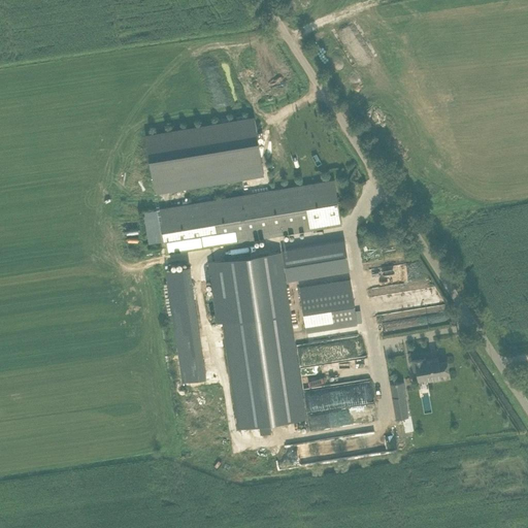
[(254,118),(146,134),(157,193),(263,176),(254,118)]
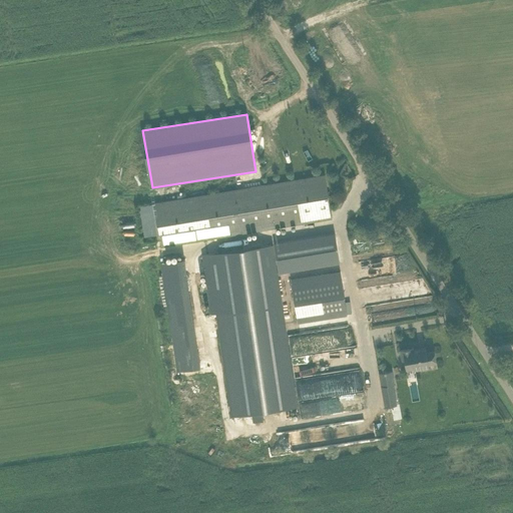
[(161,247),(333,218),(325,175),(154,205),(161,247)]
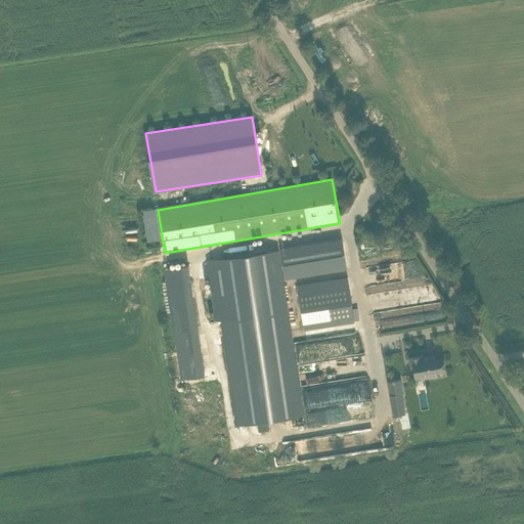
[(147,242),(160,239),(155,209),(142,211),(147,242)]
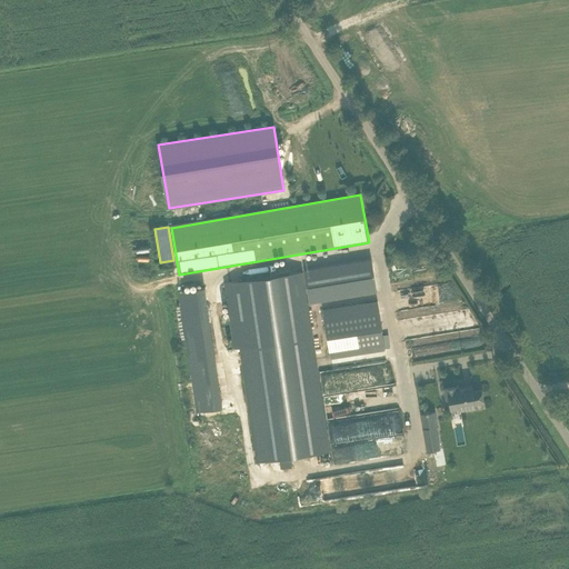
[(377,292),(371,260),(303,270),(303,271),(309,302),(377,292)]
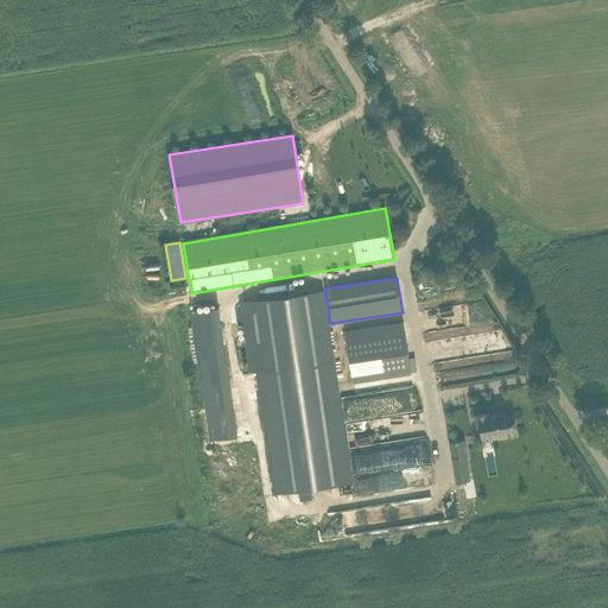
[(324,290),(246,302),(274,494),(298,491),(299,500),(311,498),(310,489),(352,482),(333,361),(306,365),(305,359),(334,355),(324,290)]
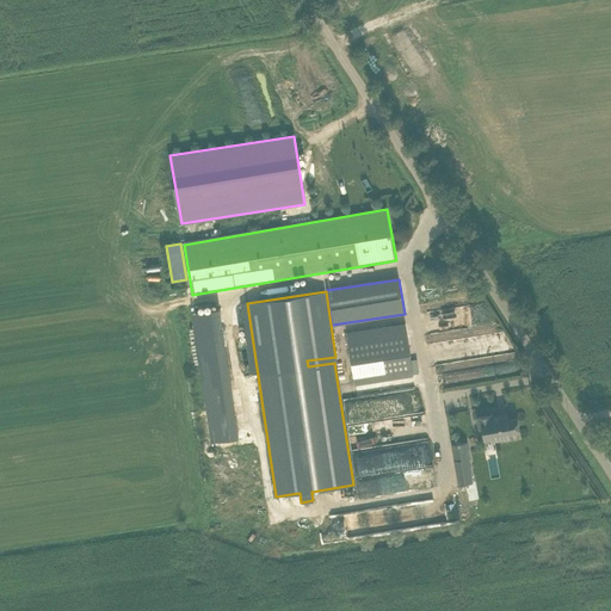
[(347,332),(355,384),(414,375),(406,322),(347,332)]
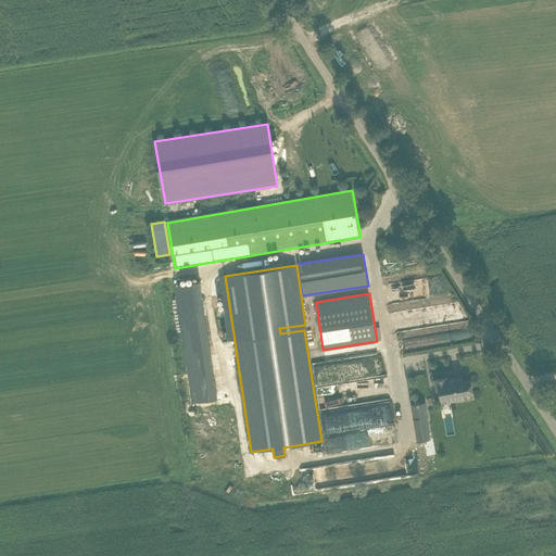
[(356,404),(388,400),(380,352),(321,361),(325,383),(328,383),(329,390),(331,390),(335,409),(357,405),(356,404)]
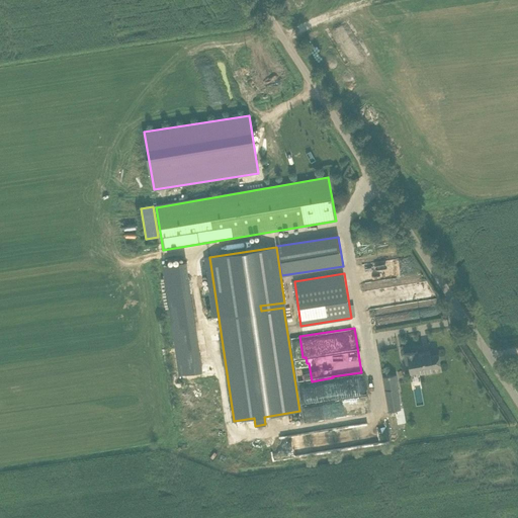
[(419,373),(433,371),(432,368),(441,367),(439,355),(430,356),(430,352),(419,354),(418,351),(404,353),(405,364),(409,364),(410,372),(419,371),(419,373)]
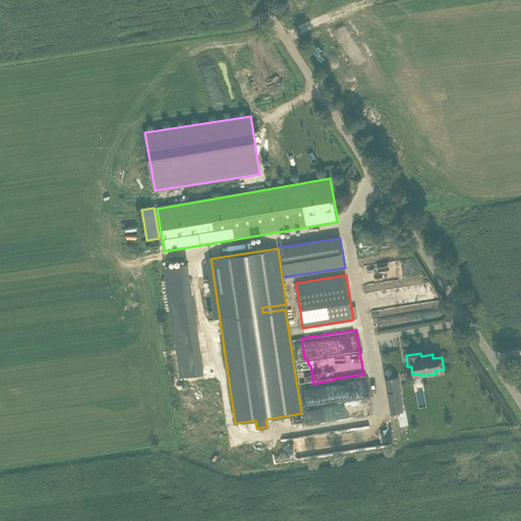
[(384,380),(392,413),(405,410),(398,377),(384,380)]
